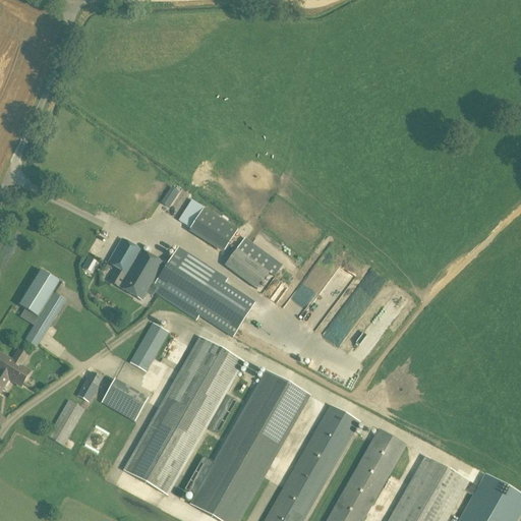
[(174,190),(164,206),(169,210),(179,193),(174,190)]
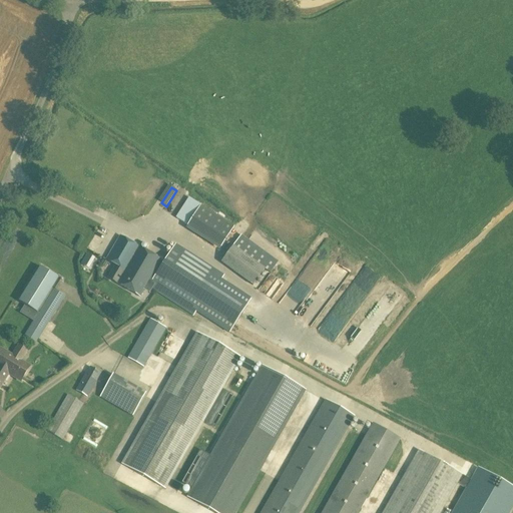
[(220,248),(233,227),(200,206),(187,226),(220,248)]
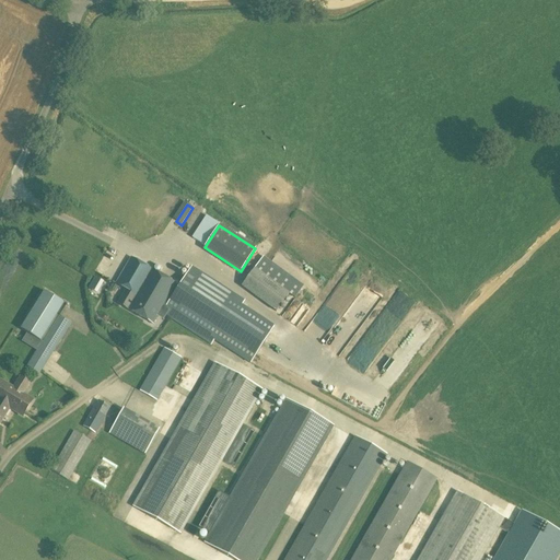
[(164,307),(176,286),(131,258),(115,283),(127,291),(118,303),(153,325),(164,307)]
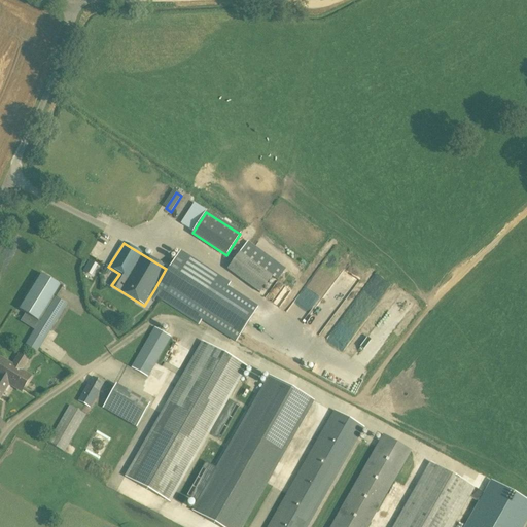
[(265,264),(272,254),(258,243),(251,253),(265,264)]
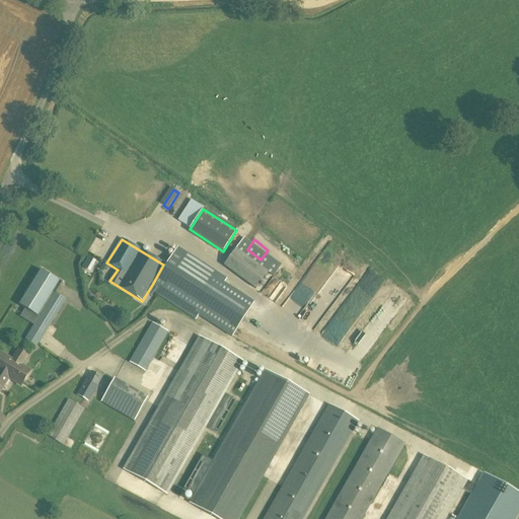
[(65,256),(67,251),(55,247),(53,251),(65,256)]
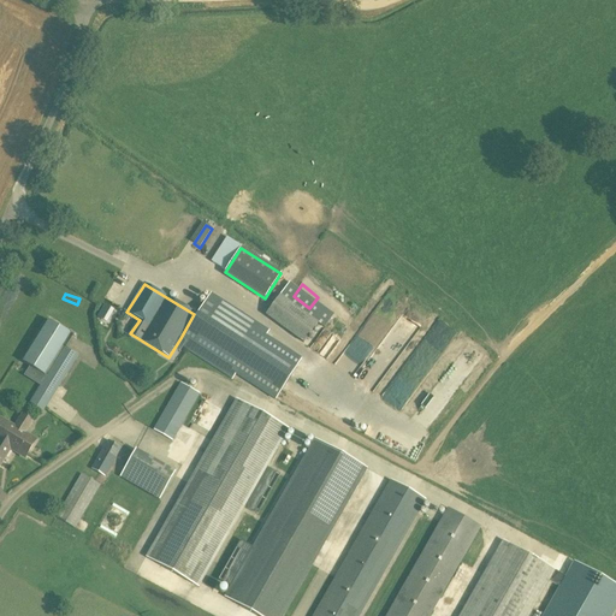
[(234,379),(236,374),(276,401),(302,360),(261,333),(265,329),(211,294),(196,317),(194,314),(181,338),(185,342),(182,348),(234,379)]
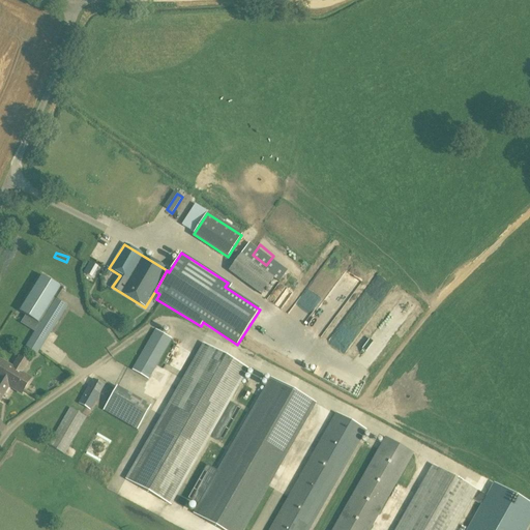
[(261,295),(273,277),(240,254),(228,272),(261,295)]
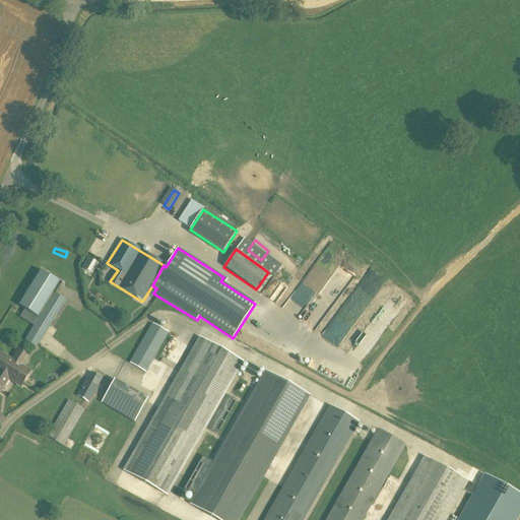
[(82,267),(90,272),(96,262),(88,257),(82,267)]
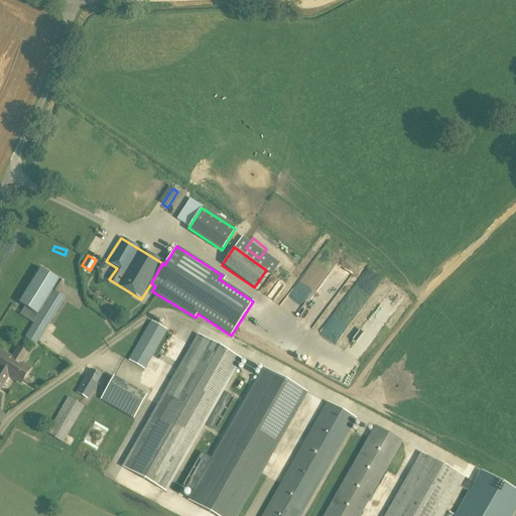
[(36,314),(58,280),(40,268),(18,303),(36,314)]
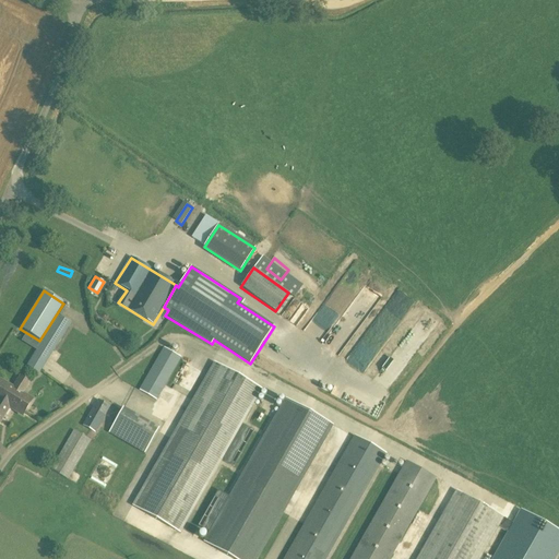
[(340,353),(372,301),(355,290),(322,342),(340,353)]
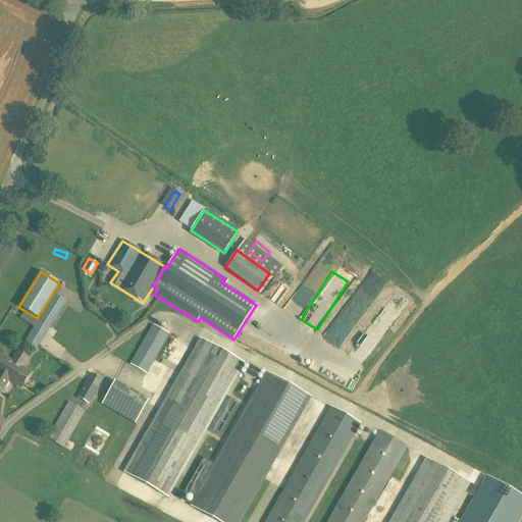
[(270,275),(262,292),(272,297),(271,298),(279,303),(289,285),(270,275)]
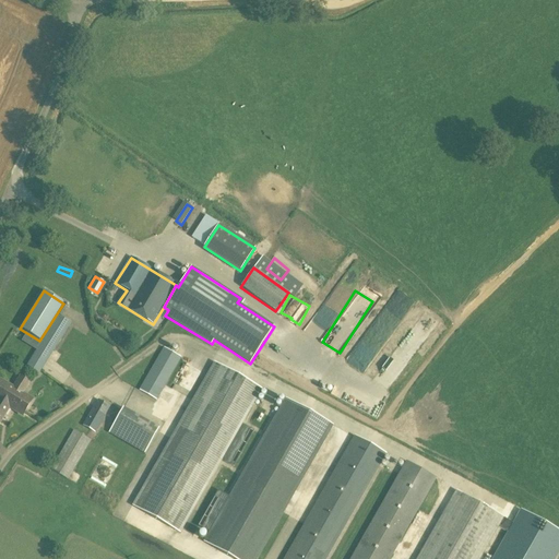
[(38,376),(71,323),(59,316),(26,368),(38,376)]
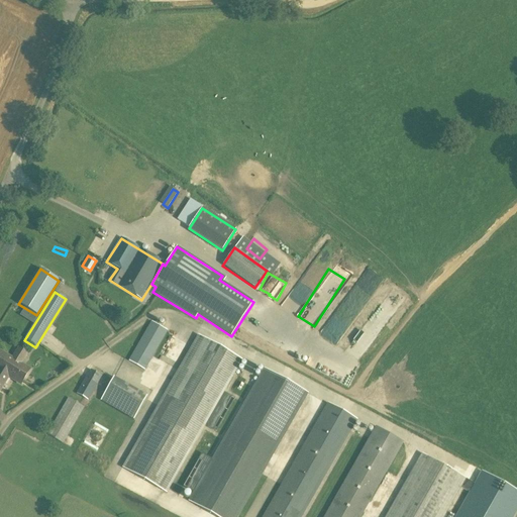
[(336,342),(362,300),(349,293),(325,335),(336,342)]
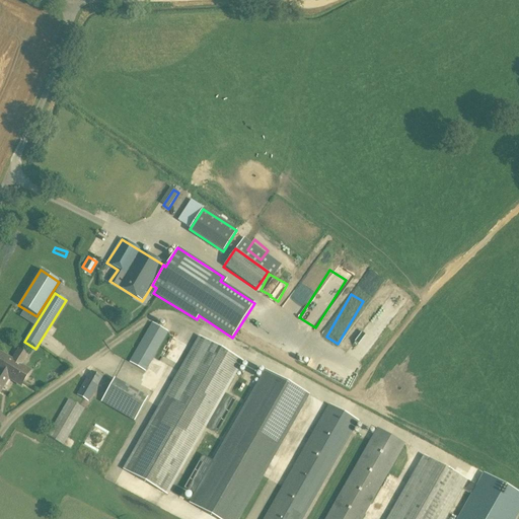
[(152,323),(129,363),(146,372),(168,334),(152,323)]
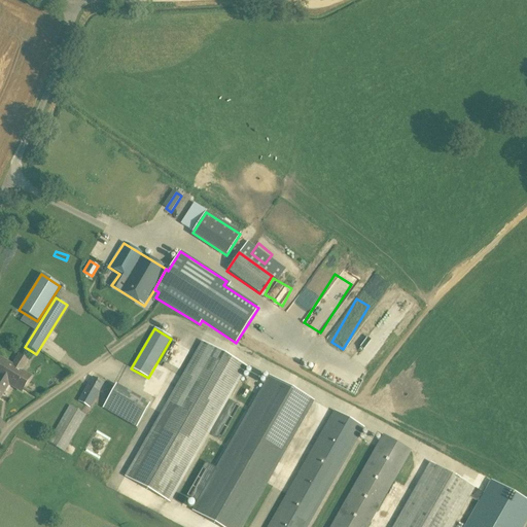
[(169,503),(209,434),(217,438),(237,405),(229,400),(247,367),(203,342),(126,478),(145,489),(162,499),(169,503)]
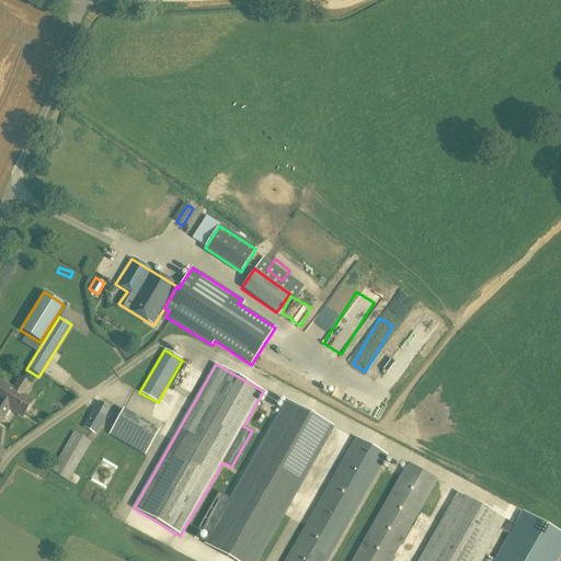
[(0,381),(0,423),(10,408),(23,416),(33,401),(23,396),(31,384),(21,377),(18,382),(13,389),(0,381)]
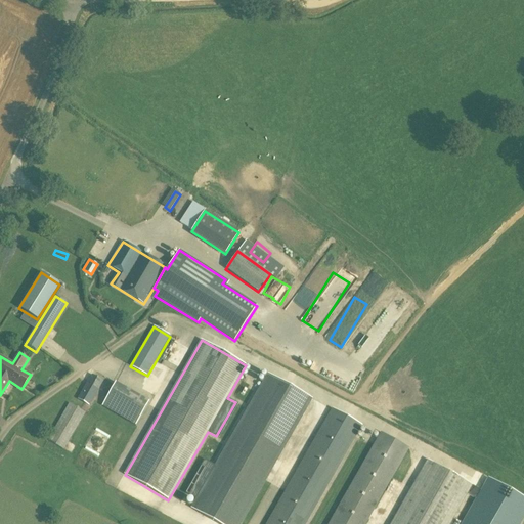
[(219,523),(241,523),(312,399),(267,374),(215,466),(205,460),(185,493),(195,499),(191,508),(219,523)]
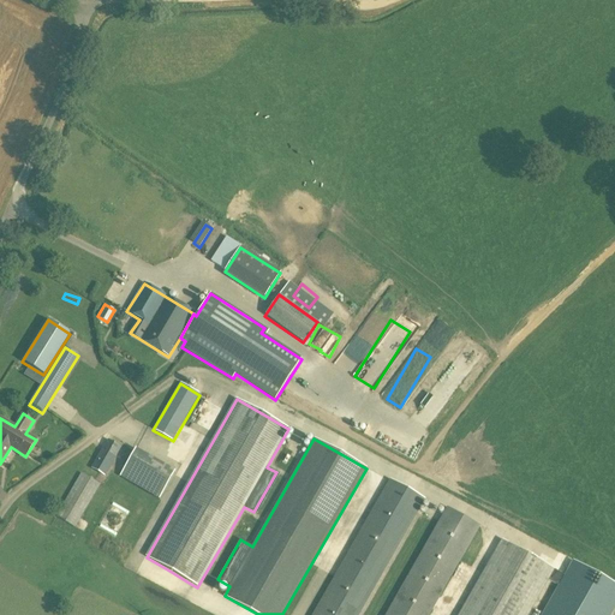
[(103,477),(120,449),(107,442),(90,469),(103,477)]
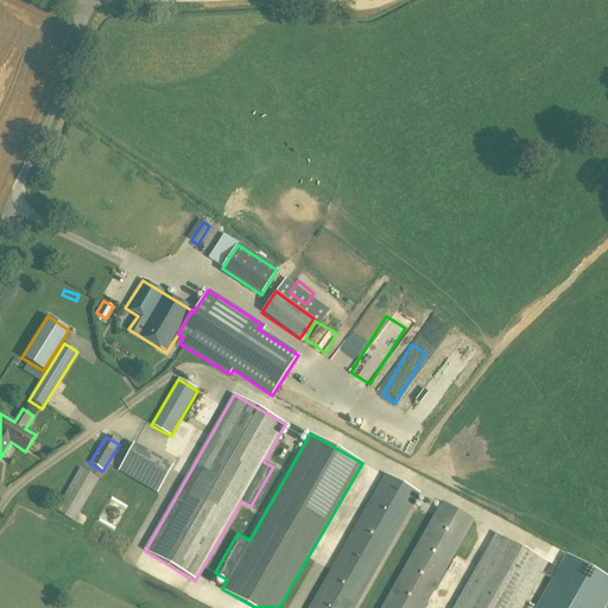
[(184,479),(195,453),(185,448),(173,474),(184,479)]
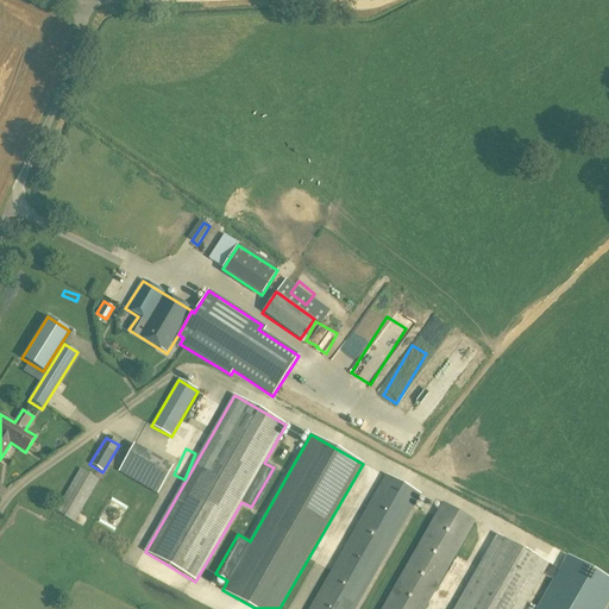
[(163,462),(148,489),(157,495),(174,468),(163,462)]
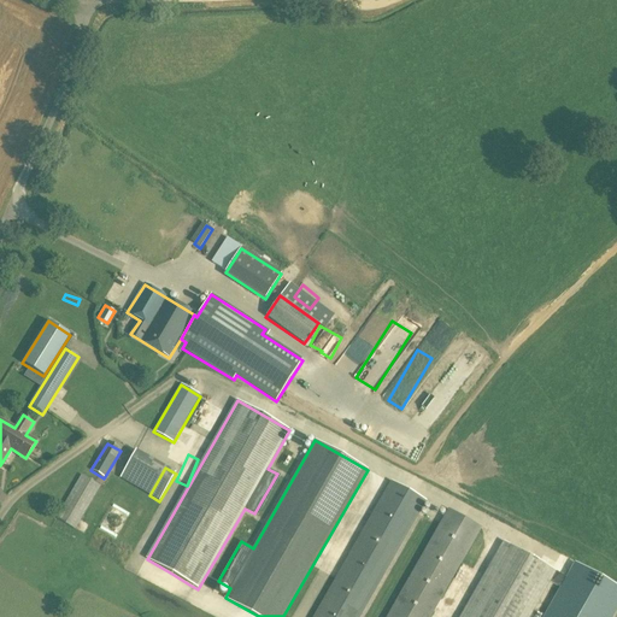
[(75,529),(100,487),(81,475),(56,518),(75,529)]
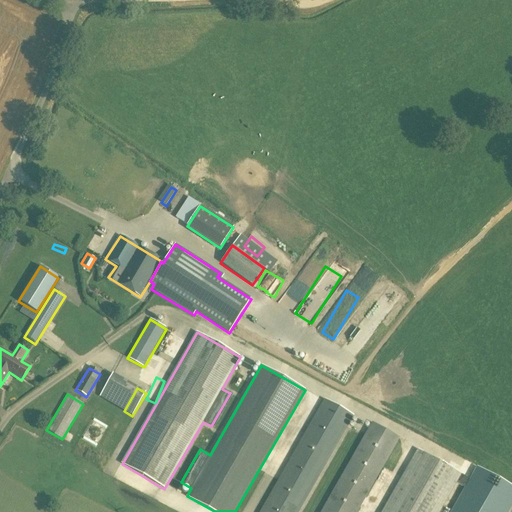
[(300,511),(354,416),(323,399),(259,511),(300,511)]
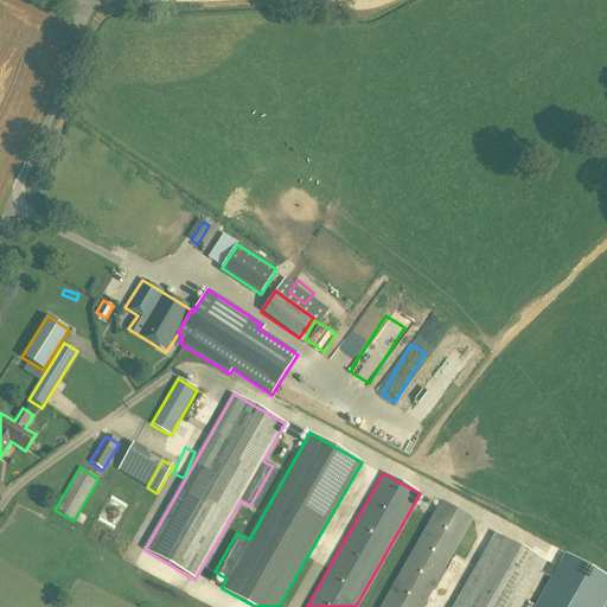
[(18,494),(29,502),(34,493),(24,485),(18,494)]
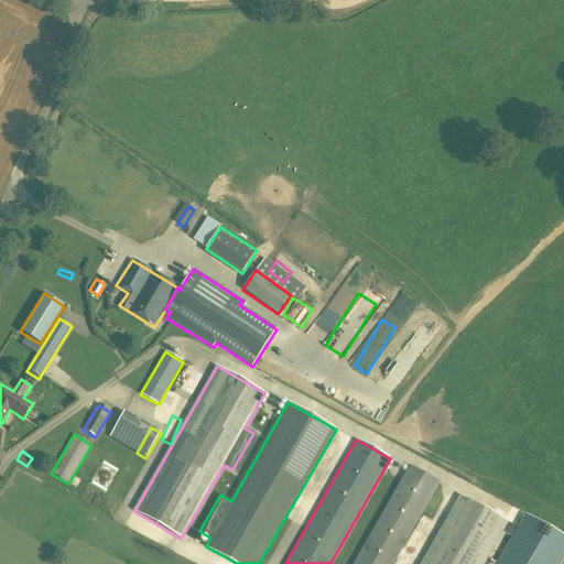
[(393,563),(440,483),(410,466),(354,563),(393,563)]
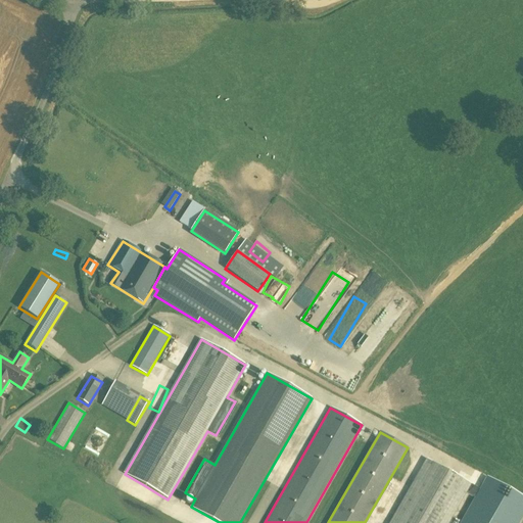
[(449,522),(467,493),(471,485),(426,460),(389,522),(449,522)]
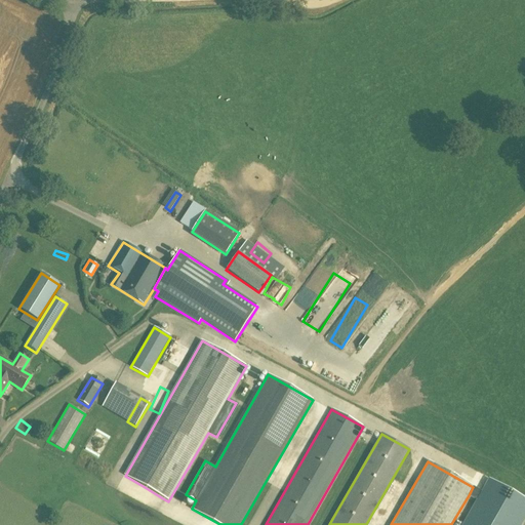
[(521,524),(524,519),(524,498),(489,479),(481,492),(473,487),(469,495),(477,500),(461,524),(521,524)]
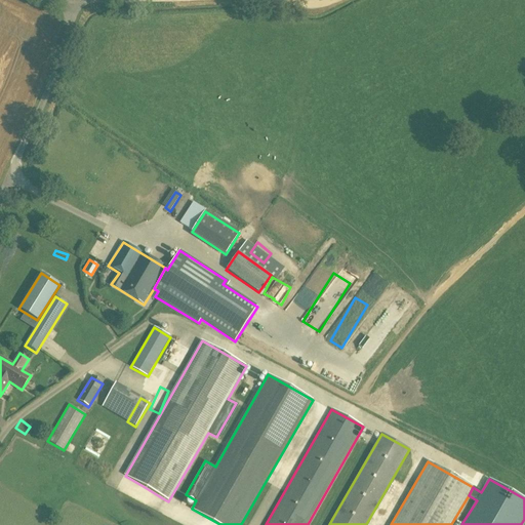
[(179,501),(174,513),(185,518),(190,506),(179,501)]
